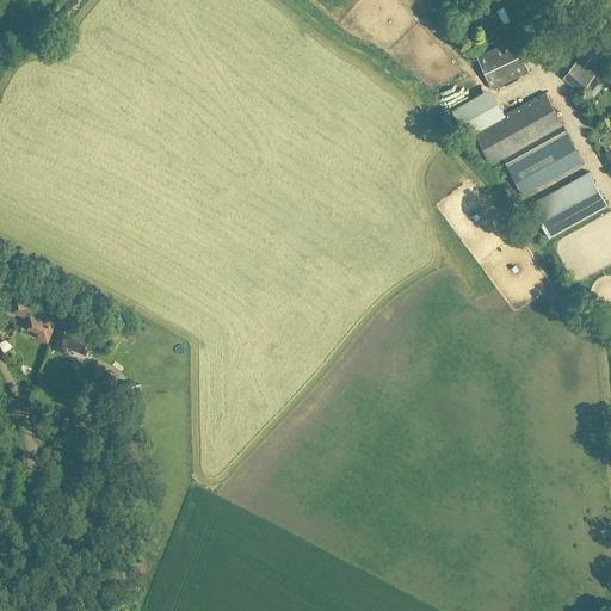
[(519,32),(528,26),(514,2),(504,7),(519,32)]
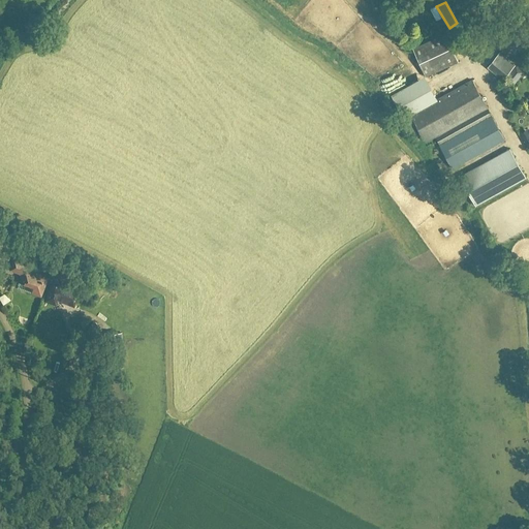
[(426,76),(459,62),(445,34),(413,49),(426,76)]
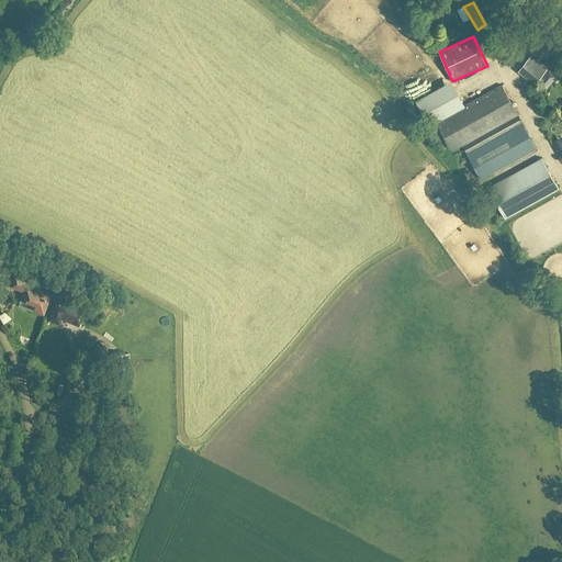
[(536,83),(548,69),(531,56),(520,70),(536,83)]
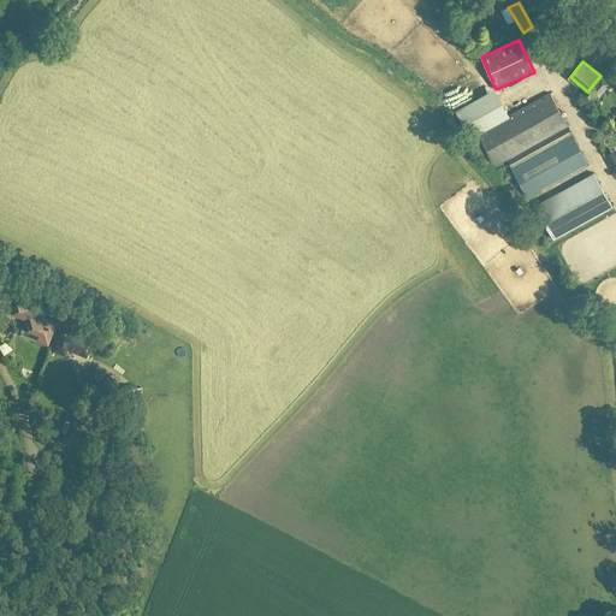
[(594,93),(606,101),(615,86),(615,84),(604,77),(594,93)]
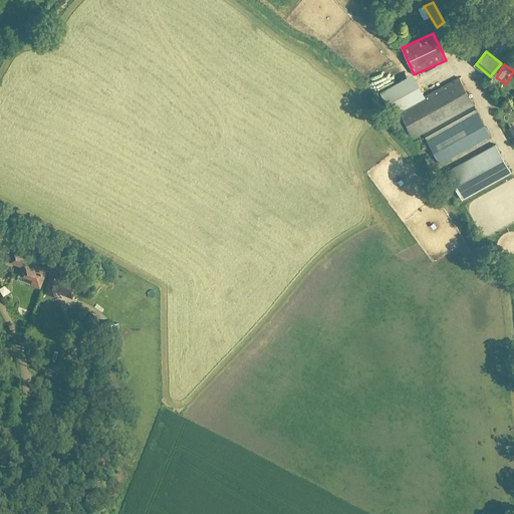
[(372,81),(383,77),(381,72),(370,76),(372,81)]
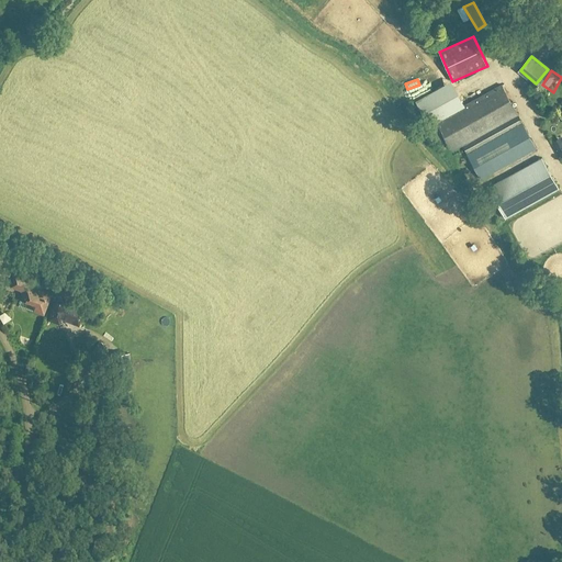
[(482,180),(537,148),(524,123),(523,124),(517,115),(518,115),(502,86),(437,122),(453,152),(498,126),(503,135),(468,155),(482,180)]
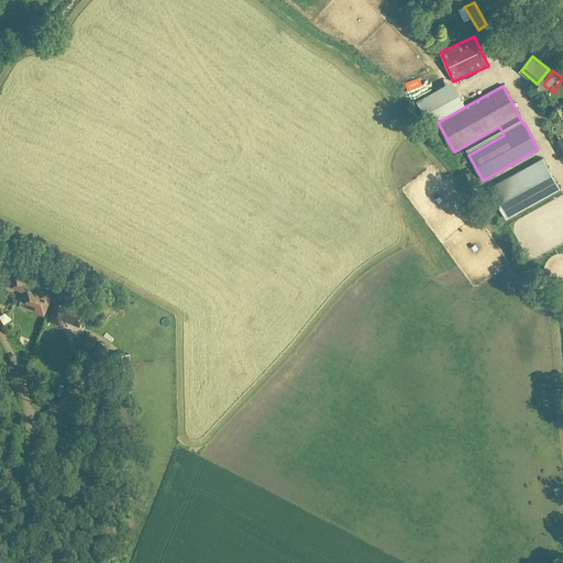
[(560,189),(543,158),(489,188),(506,219),(560,189)]
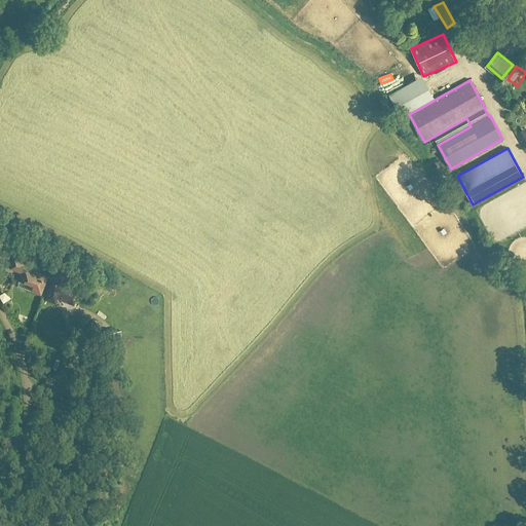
[(28,267),(29,264),(15,259),(12,266),(23,270),(21,273),(24,274),(20,286),(41,294),(48,275),(28,267)]
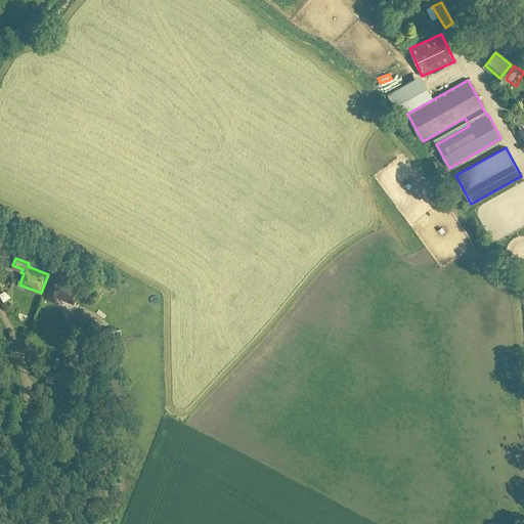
[(79,288),(52,278),(45,298),(55,301),(57,296),(66,299),(66,300),(74,303),(79,288)]
